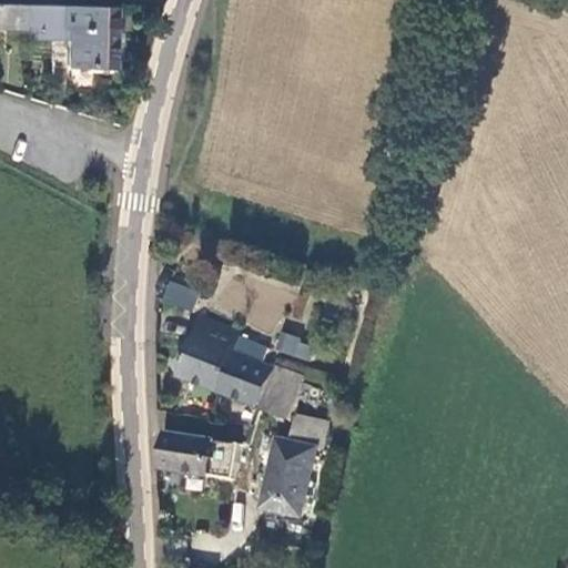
[(0,30),(26,31),(27,6),(0,4),(0,30)]
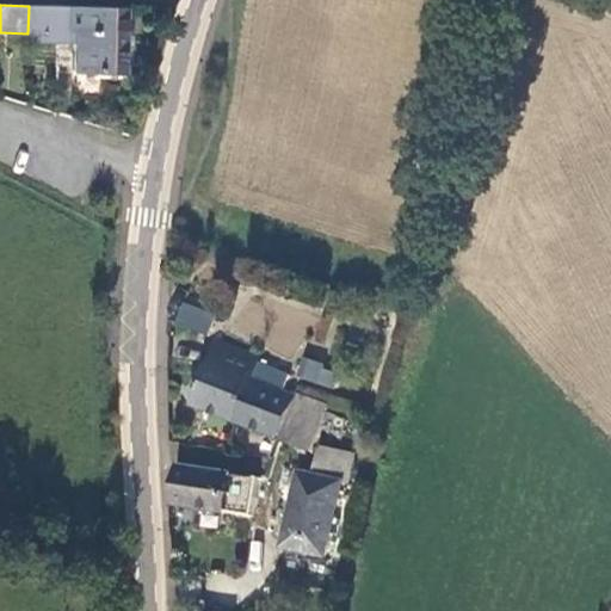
[(127,72),(131,12),(92,5),(29,6),(28,34),(26,45),(78,47),(75,71),(127,72)]
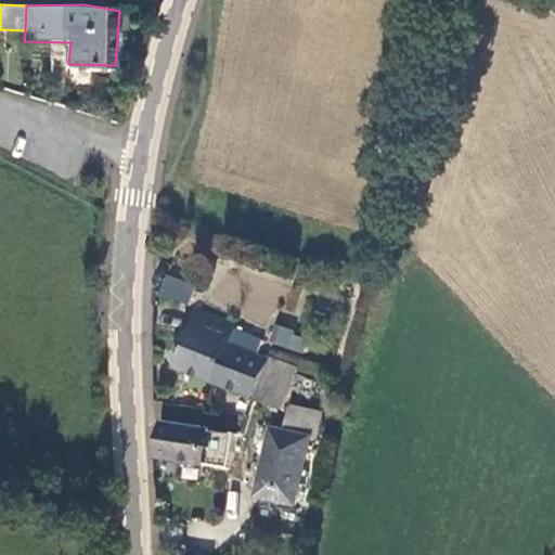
[(210,253),(242,259),(243,250),(268,255),(263,278),(292,283),(297,254),(213,237),(210,253)]
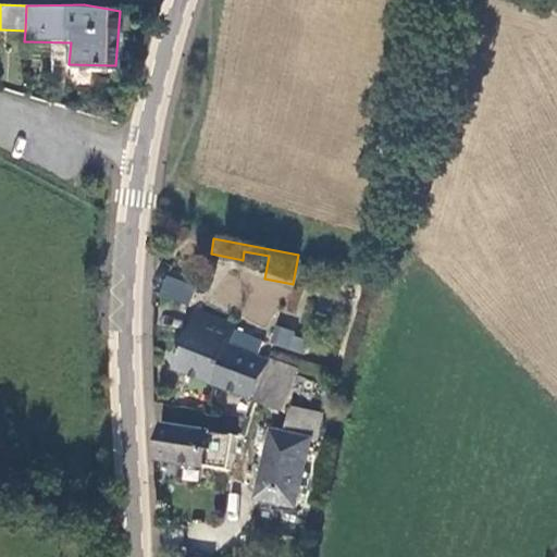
[(163,276),(159,297),(189,304),(194,283),(163,276)]
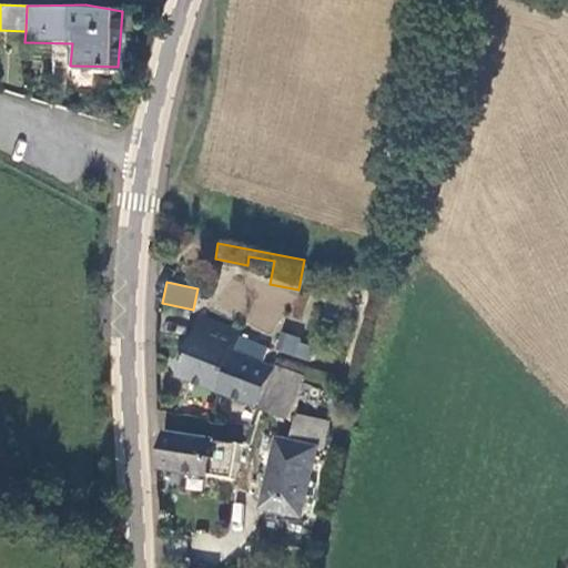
[(182,373),(256,398),(269,362),(243,352),(247,332),(202,314),(182,373)]
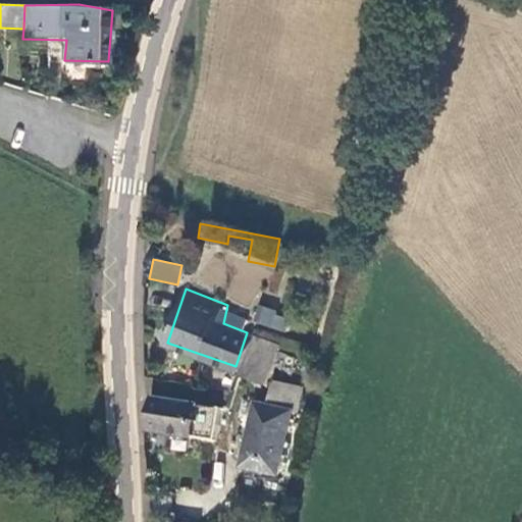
[(257,307),(253,323),(284,331),(289,315),(257,307)]
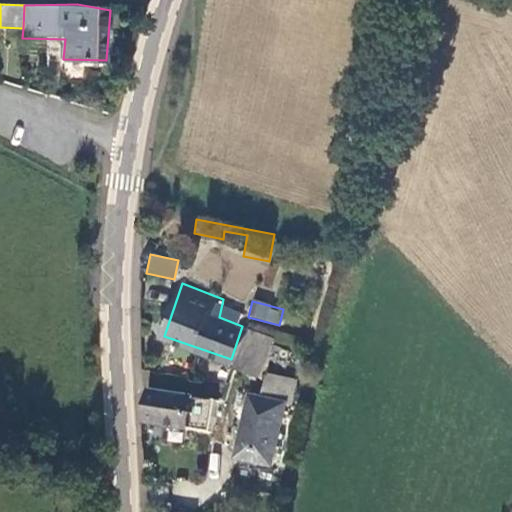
[(263,371),(275,339),(242,326),(231,359),(263,371)]
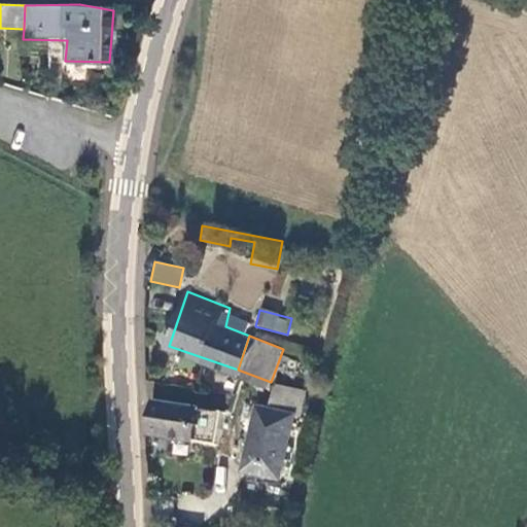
[(256,409),(245,475),(280,482),(293,418),(302,419),(307,391),(272,385),(267,411),(256,409)]
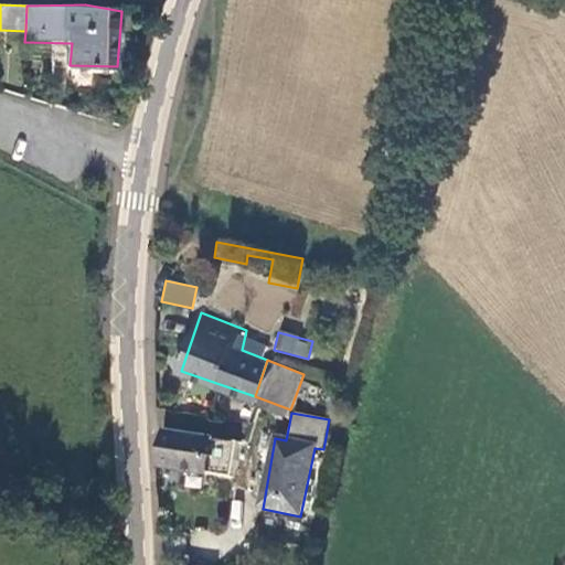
[(156,465),(208,473),(213,439),(161,430),(156,465)]
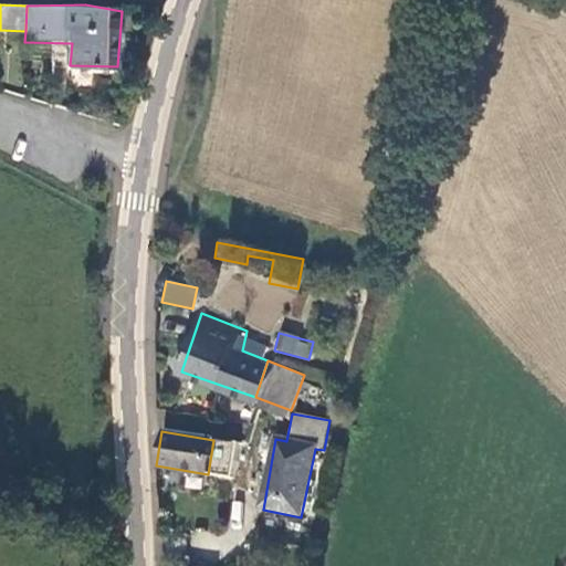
[(239,444),(232,443),(213,440),(208,474),(232,480),(239,444)]
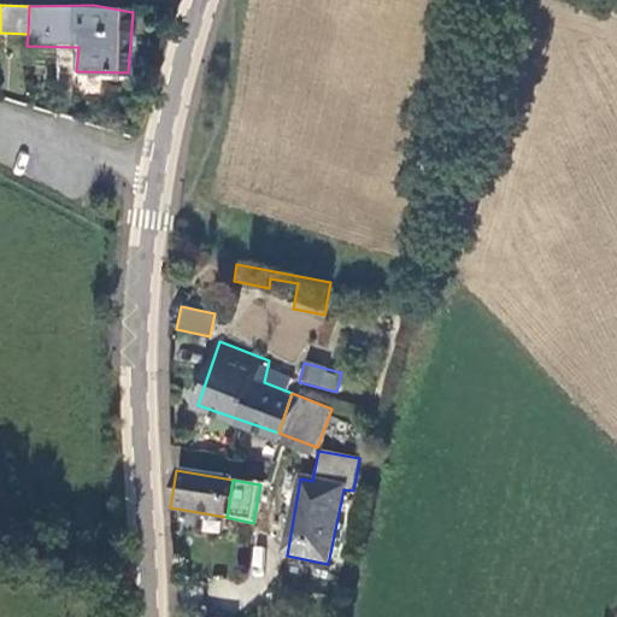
All buildings are outlined.
